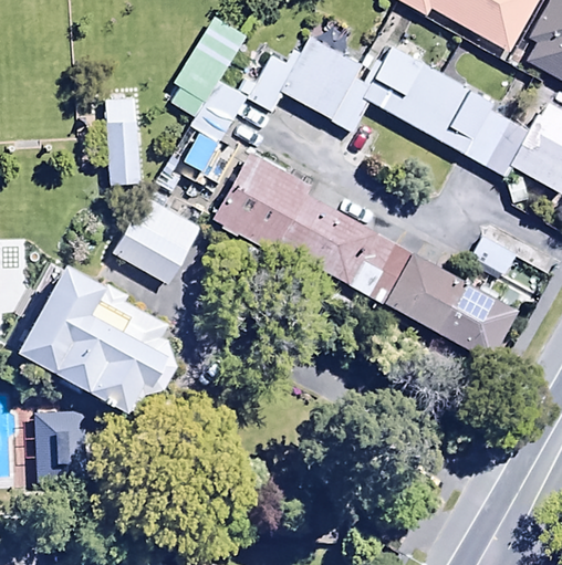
[(401,0),(428,16),(432,9),(510,53),(540,0),(401,0)]
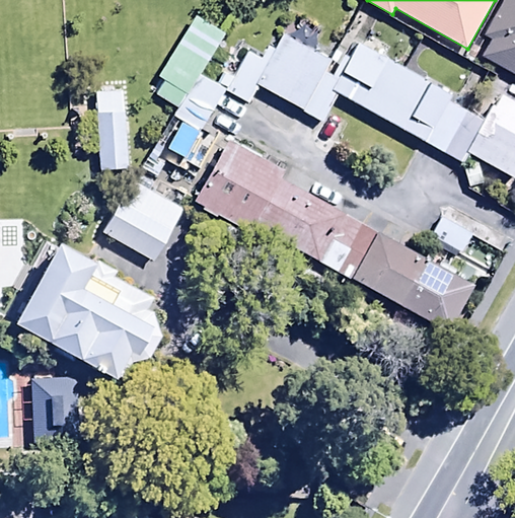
[(492,39),(482,56),(514,75),(514,0),(504,0),(485,34),(492,39)]
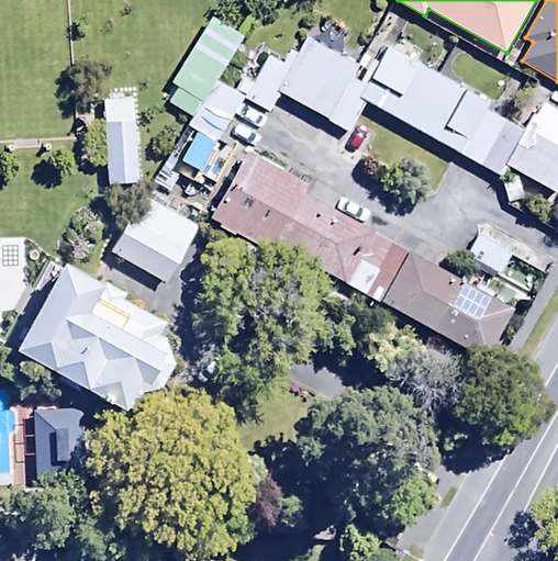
[(188,126),(215,145),(196,175),(208,183),(211,179),(219,184),(240,154),(220,139),(247,99),(216,79),(244,40),(214,20),(173,81),(181,88),(171,101),(194,118),(188,126)]
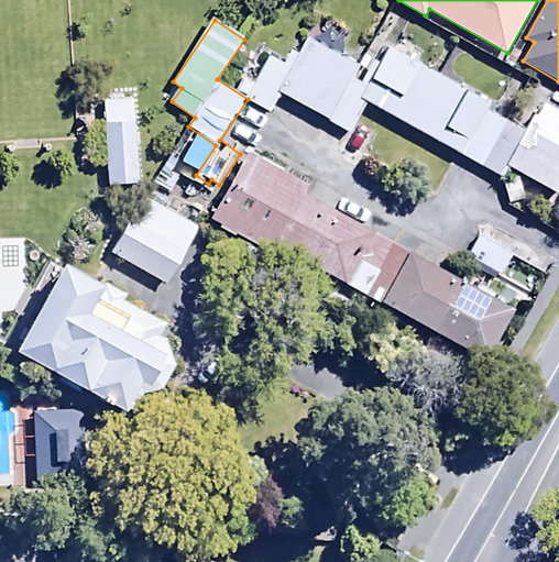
[(369,101),(503,177),(510,202),(526,198),(519,173),(558,194),(558,109),(546,101),(538,116),(535,113),(525,130),(489,110),(493,101),(390,43),(373,72),(311,36),(302,53),(292,47),(283,62),(272,56),(248,98),(270,111),(282,91),(351,131),(369,101)]
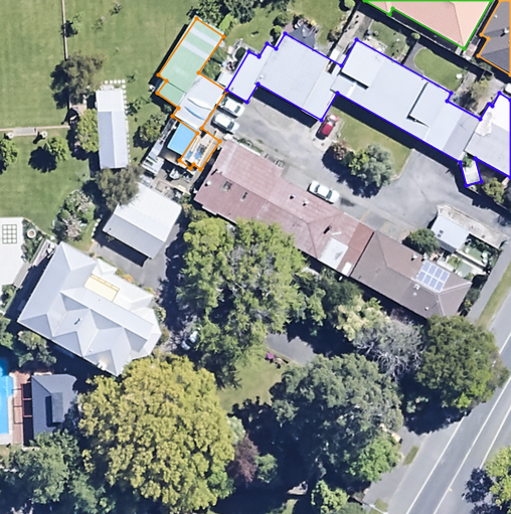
[(96,90),(99,168),(127,166),(124,88),(96,90)]
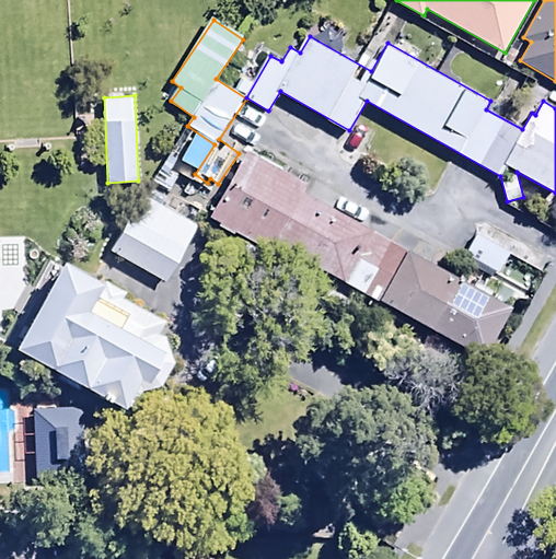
[(307,186),(244,153),(212,217),(484,357),(511,304),(370,232),(372,228),(303,193),(307,186)]
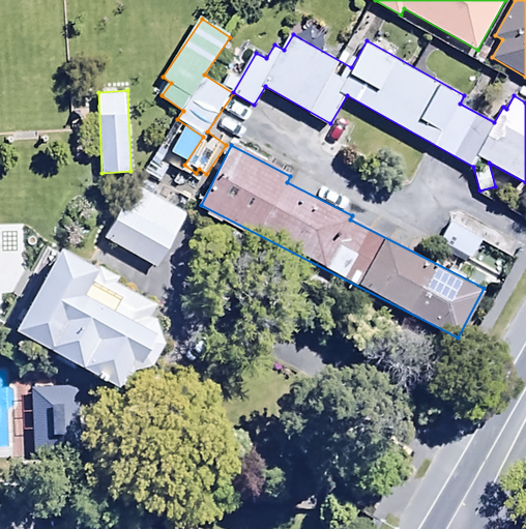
[(136,181),(105,236),(157,267),(190,213),(136,181)]
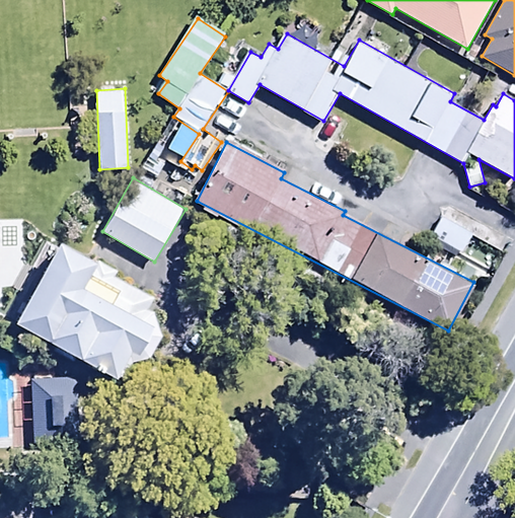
[(442,215),(431,235),(464,253),(474,233),(442,215)]
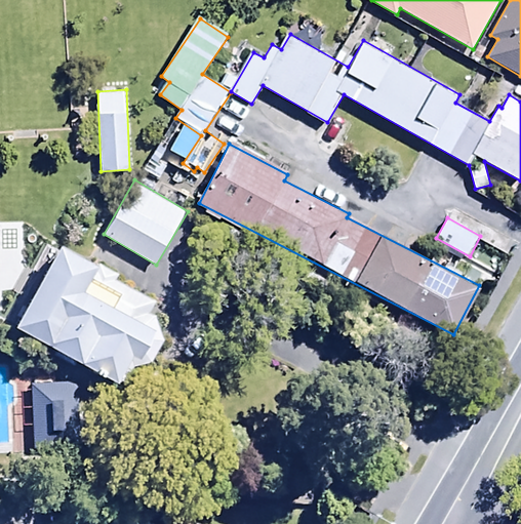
[(117,277),(120,271),(57,235),(11,317),(135,386),(163,336),(157,314),(149,310),(155,298),(117,277)]
